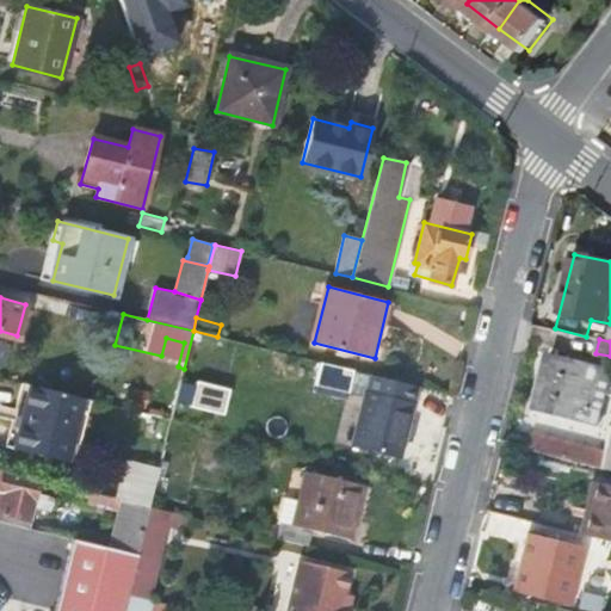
[(608,394),(610,381),(610,377),(610,368),(554,353),(538,411),(592,424),(597,406),(604,407),(608,394)]
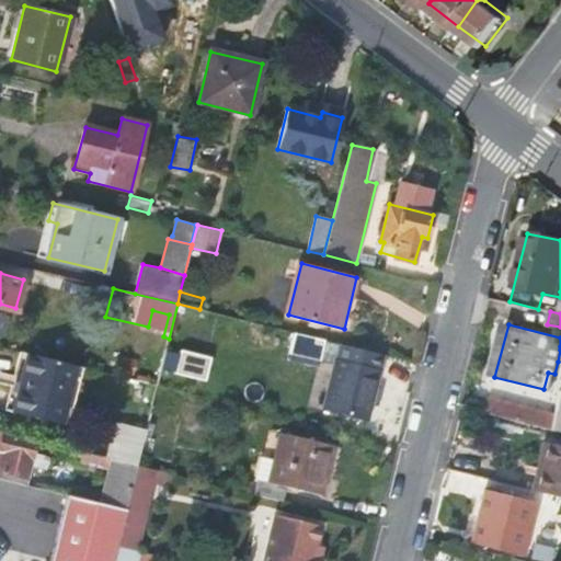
[(366,420),(384,354),(339,344),(323,410),(366,420)]
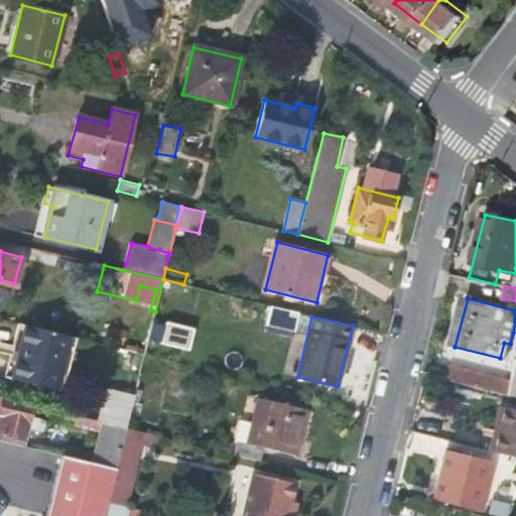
[(162,342),(190,348),(196,326),(167,319),(162,342)]
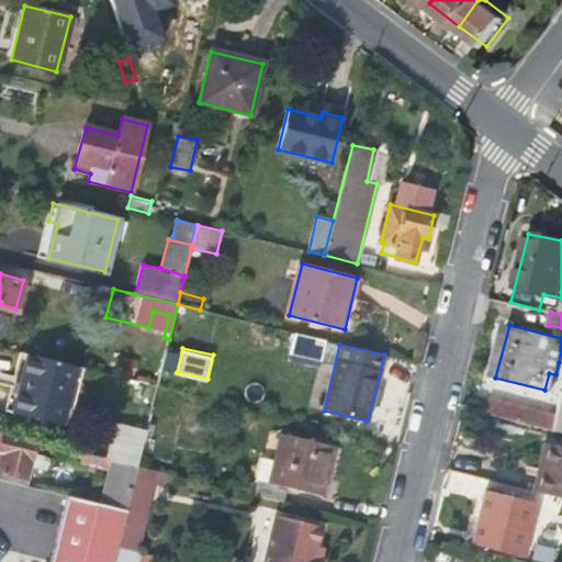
[(63,424),(76,367),(22,352),(8,409),(63,424)]
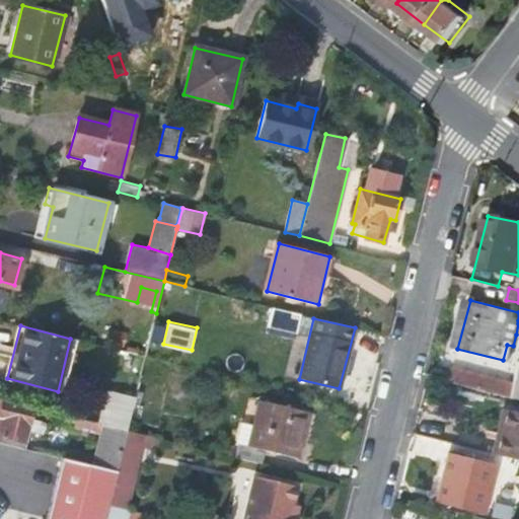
[(137,372),(141,356),(131,353),(127,370),(137,372)]
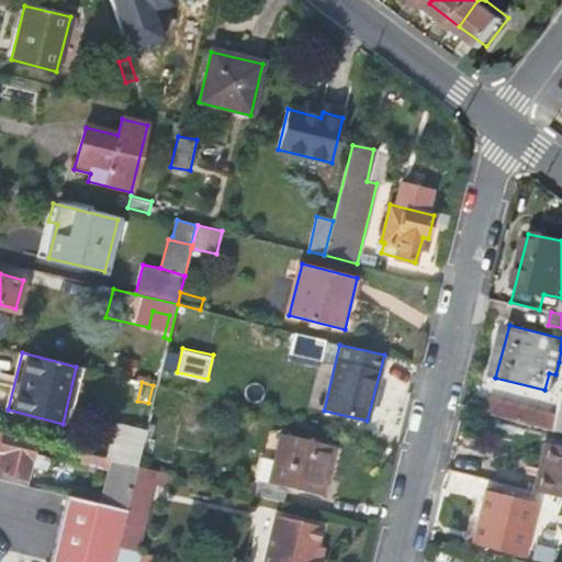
[(561,391),(555,416),(551,430),(561,433),(561,391)]
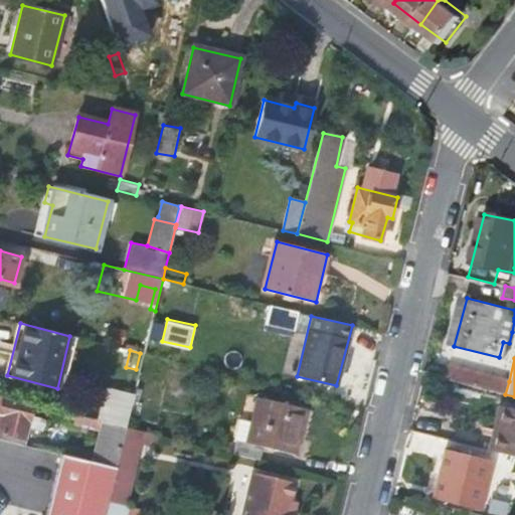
[(448,366),(445,379),(505,394),(509,381),(448,366)]
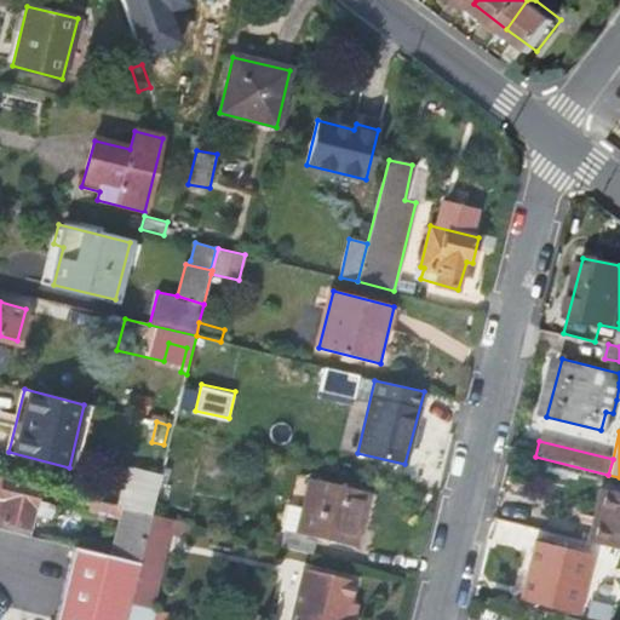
[(151,512),(161,472),(126,464),(116,504),(151,512)]
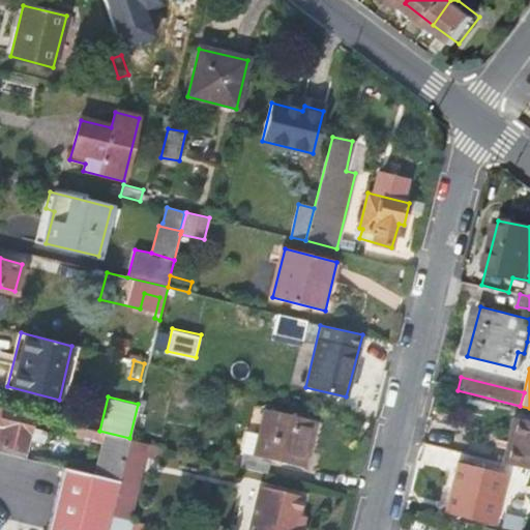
[(32,429),(34,416),(3,409),(0,408),(0,445),(1,444),(27,450),(29,440),(42,443),(46,433),(32,429)]
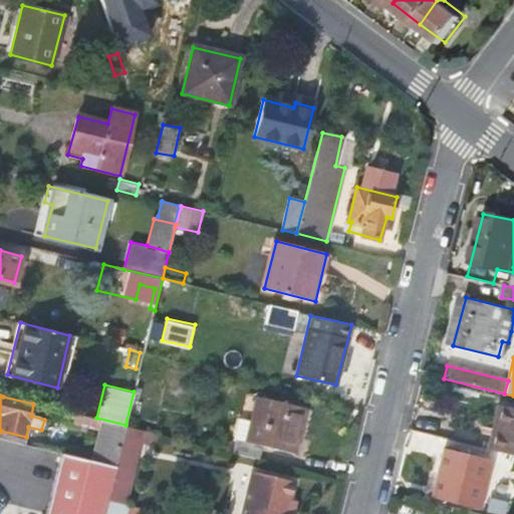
[(308,409),(257,396),(251,422),(238,419),(233,442),(236,443),(233,454),(259,461),(263,447),(296,455),(308,409)]
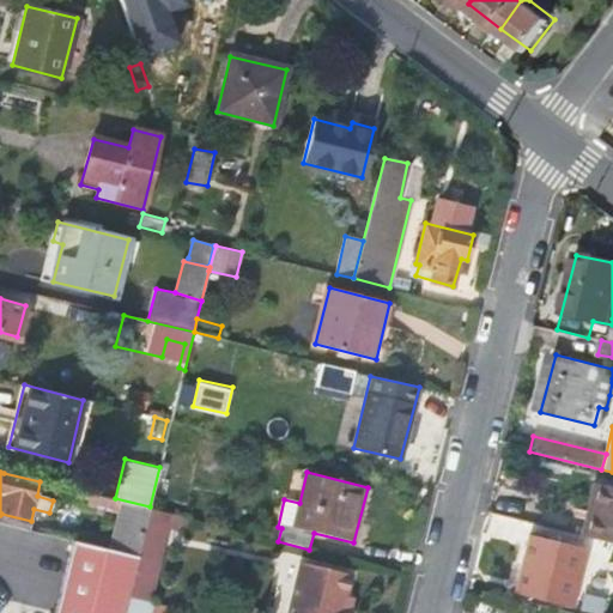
[(593,509),(587,539),(612,544),(612,487),(594,484),(588,507),(593,509)]
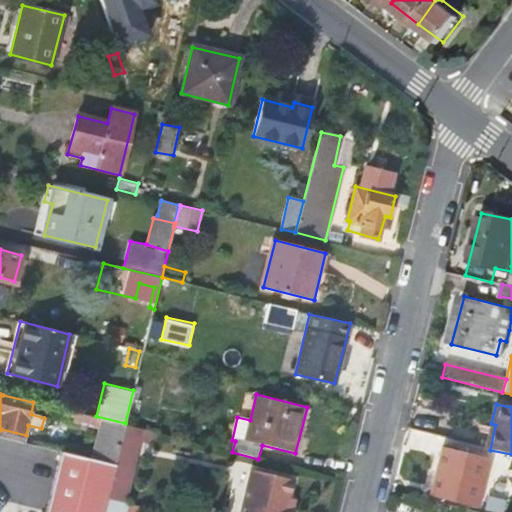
[(99,429),(91,460),(115,465),(120,446),(125,425),(123,425),(104,420),(64,410),(63,419),(99,429)]
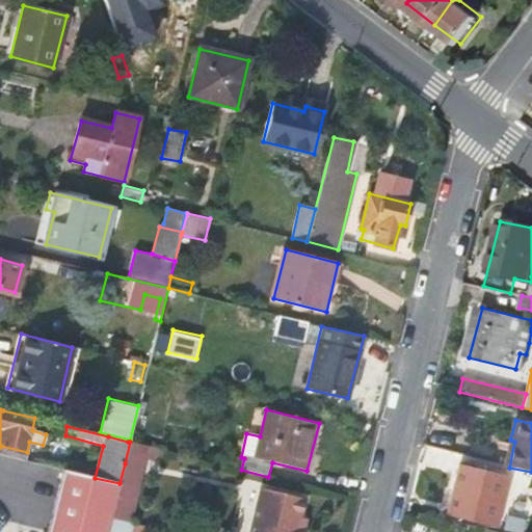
[(125,463),(145,469),(151,447),(130,442),(125,463)]
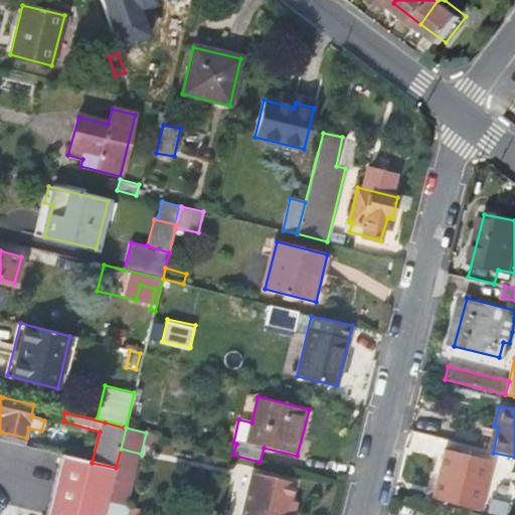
[(0,456),(19,461),(24,445),(0,439),(0,456)]
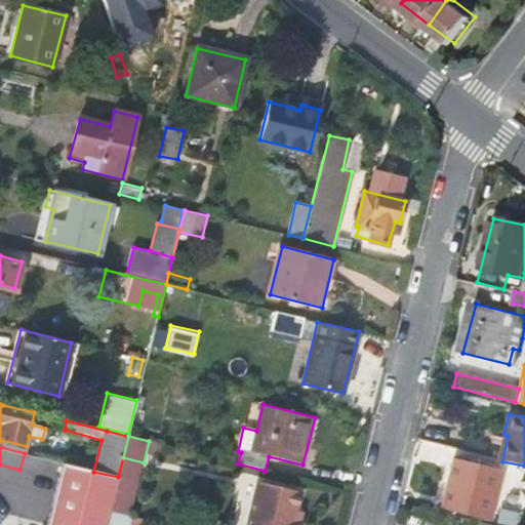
[(86,470),(25,453),(19,470),(61,492),(74,485),(77,475),(86,470)]
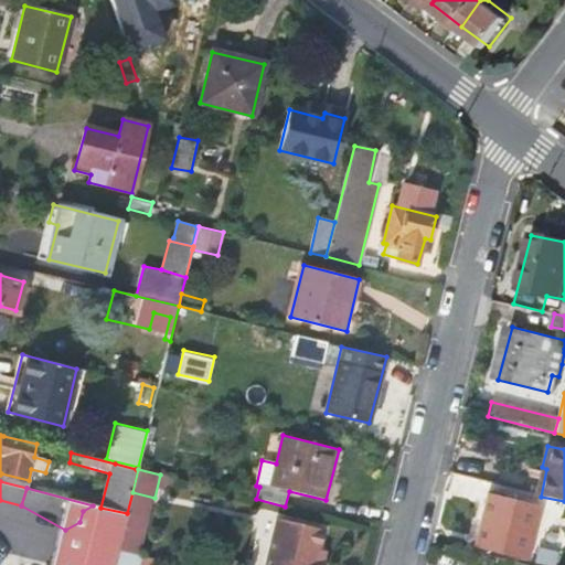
[(148,523),(155,498),(132,492),(127,513),(126,519),(148,523)]
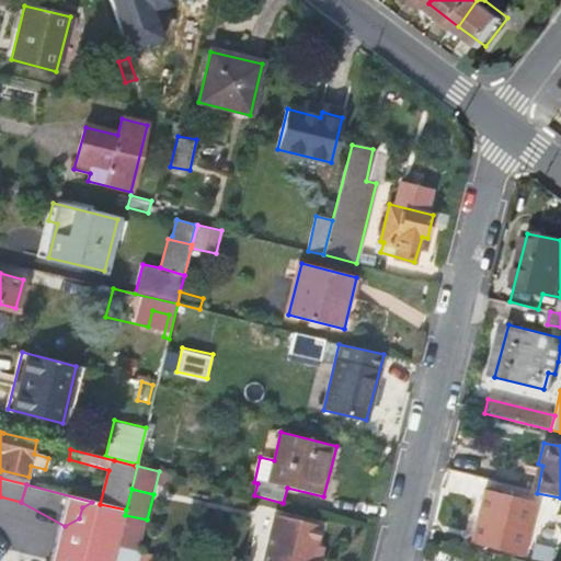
[(113,560),(117,547),(125,515),(126,510),(100,504),(92,502),(82,507),(79,518),(65,526),(56,560),(113,560)]
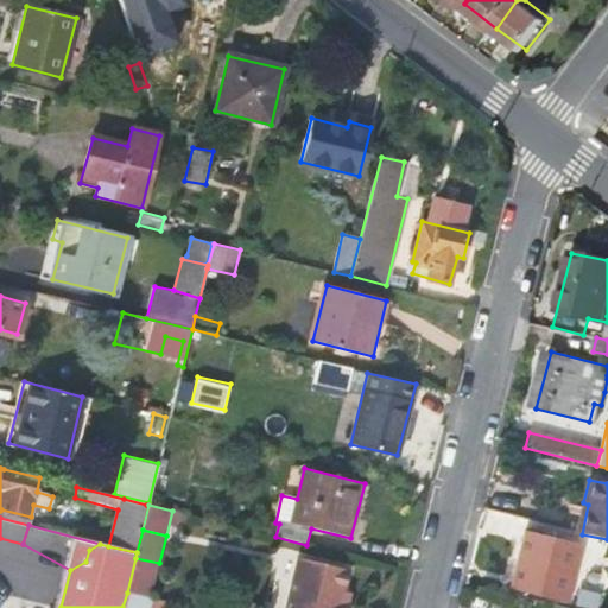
[(576,562),(519,548),(507,594),(561,607),(565,588),(569,589),(576,562)]
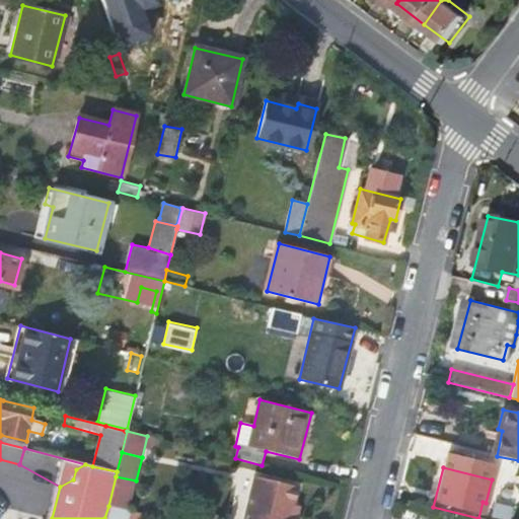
[(136,480),(116,476),(108,506),(129,511),(136,480)]
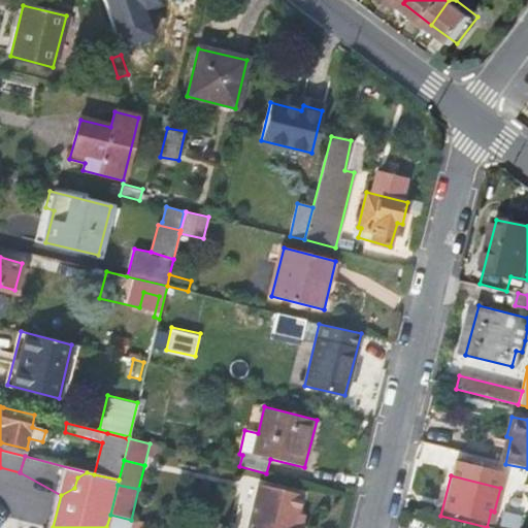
[(305,495),(261,485),(250,527),(301,527),(297,527),(301,514),(305,495)]
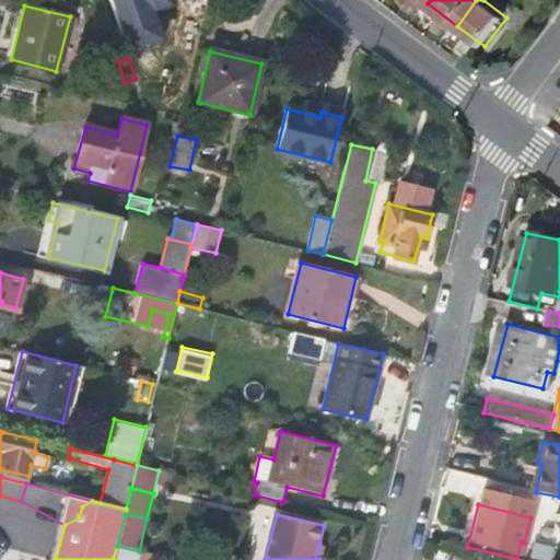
[(319,559),(322,559),(325,547),(319,545),(315,559),(319,559)]
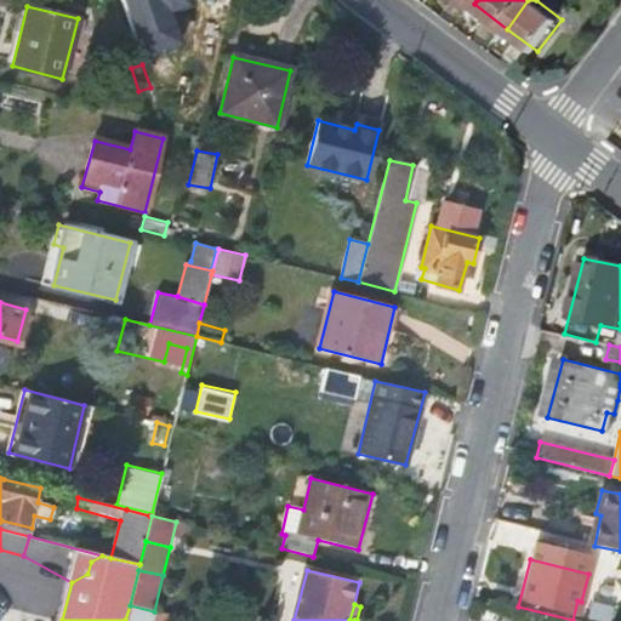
[(151,620),(154,611),(130,605),(125,620),(151,620)]
